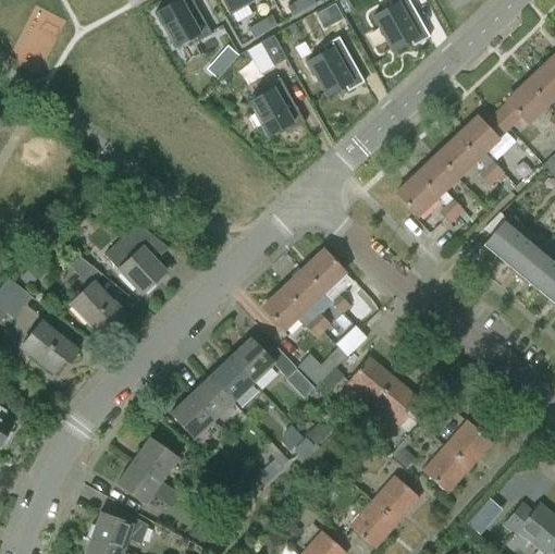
[(173,0),(156,10),(175,46),(193,36),(196,41),(212,32),(195,0),(173,0)]
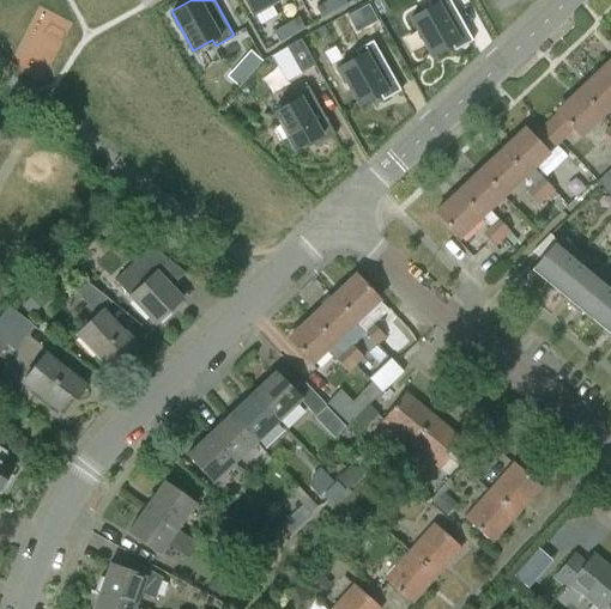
[(276,1),(274,0),(244,0),(253,13),(276,1)]
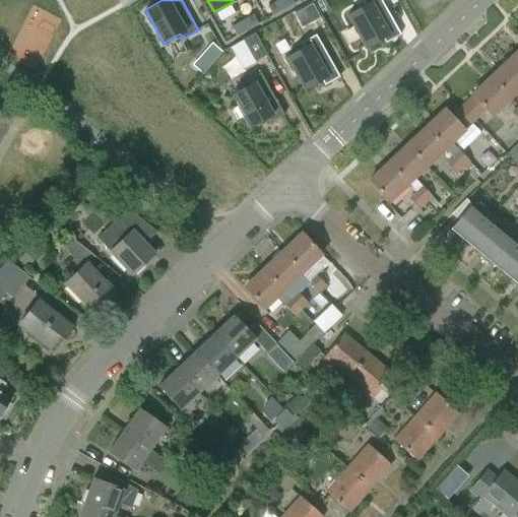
[(276,0),(269,4),(274,13),(284,7),(280,0),(276,0)]
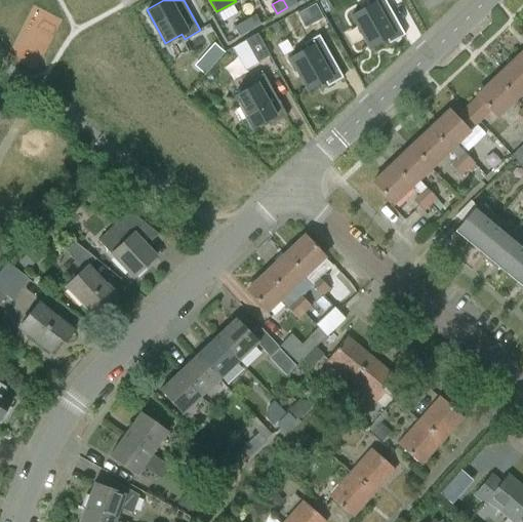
[(369,3),(352,12),(371,46),(388,37),(391,41),(406,33),(388,0),(367,0),(369,3)]
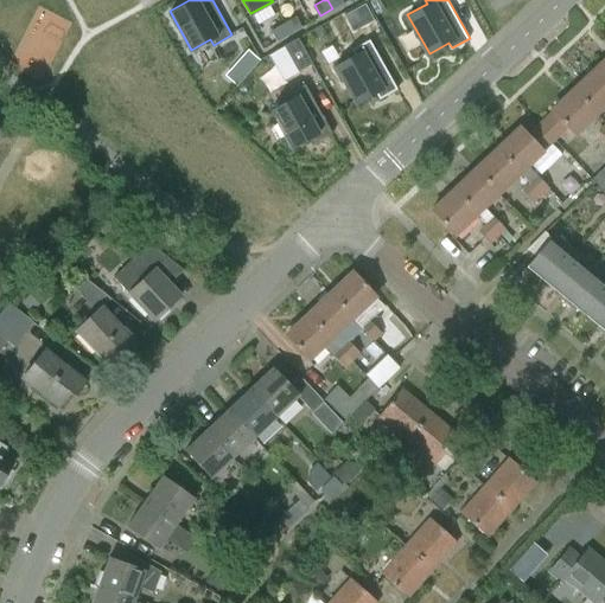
[(365,2),(344,14),(354,30),(374,19),(365,2)]
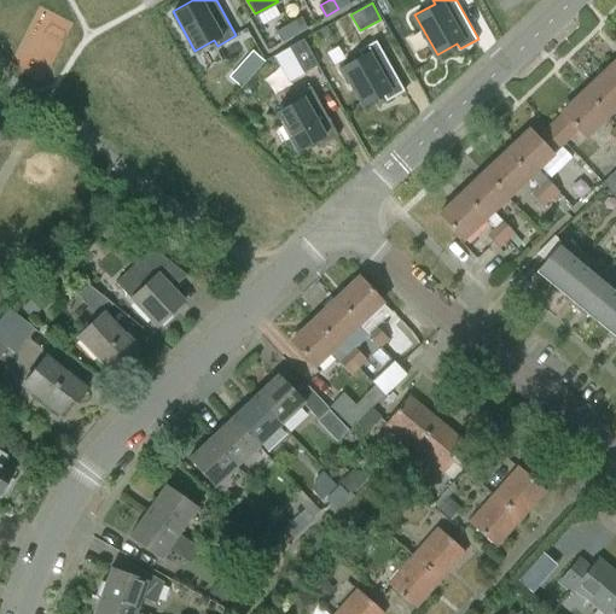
[(302,15),(290,22),(296,33),(308,25),(302,15)]
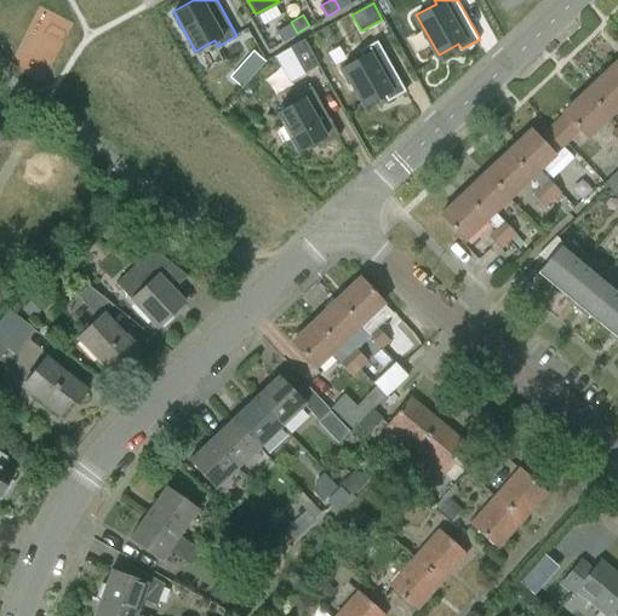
[(291,22),(278,29),(284,40),(297,33),(291,22)]
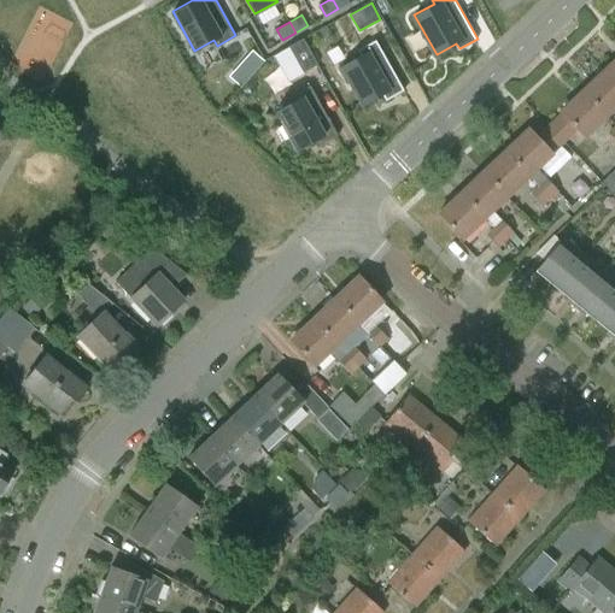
[(304,37),(290,46),(304,71),(318,63),(304,37)]
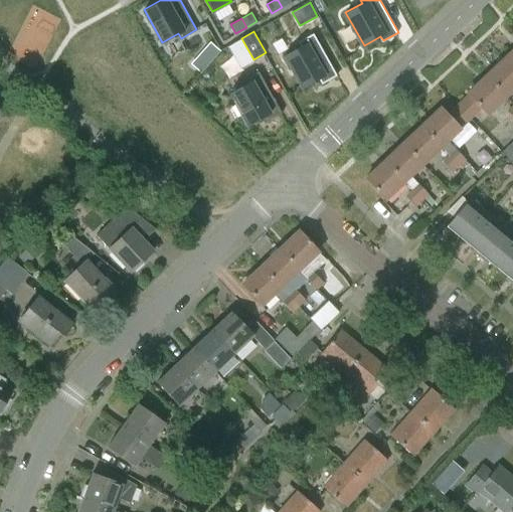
[(301,44),(285,54),(304,88),(320,77),(322,82),(337,73),(314,32),(299,40),(301,44)]
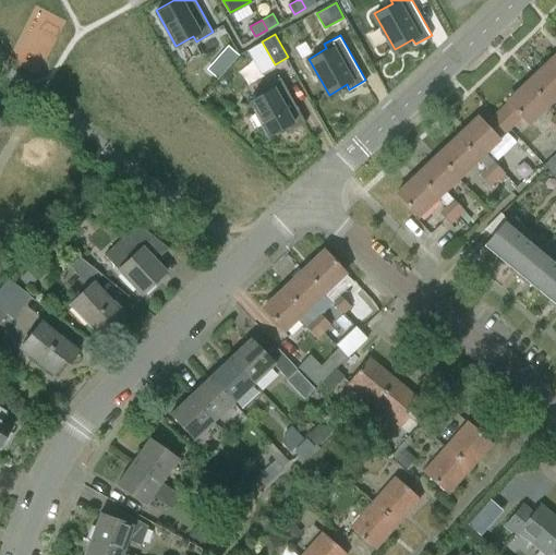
[(229,45),(217,57),(227,67),(239,52),(229,45)]
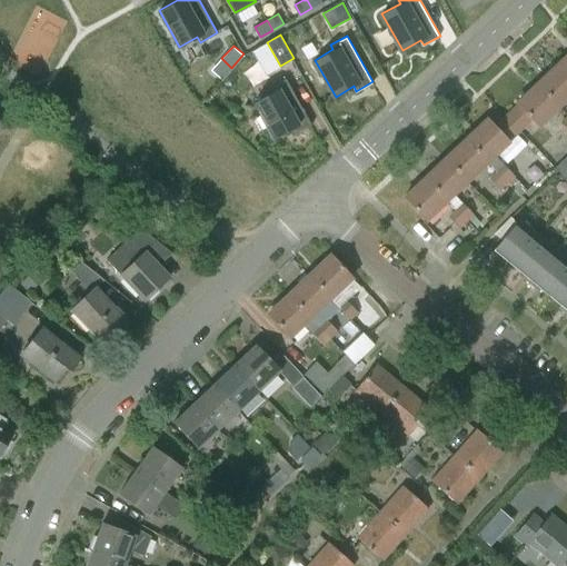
[(566,71),(558,62),(538,82),(559,106),(566,98),(566,71)]
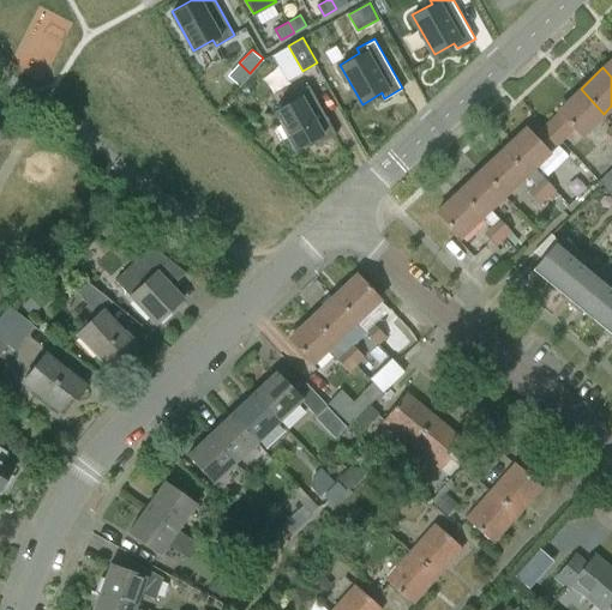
[(295,101),(276,112),(297,149),(316,138),(319,143),(337,133),(309,83),(291,94),(295,101)]
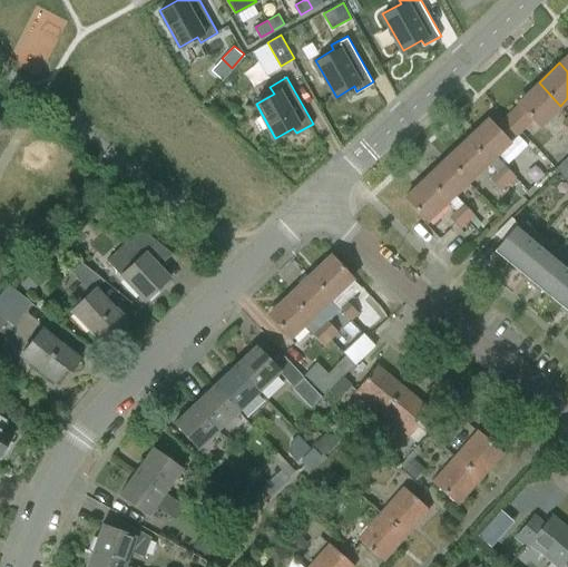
[(520,104),(508,115),(521,129),(532,118),(540,125),(560,106),(539,82),(518,103),(520,104)]
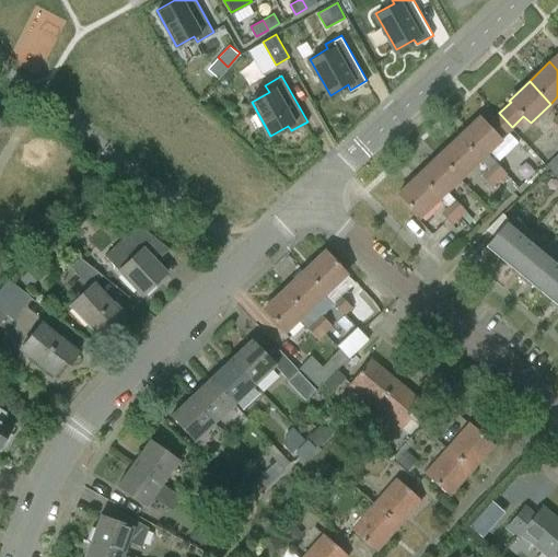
[(480,116),(460,135),(481,158),(489,166),(500,180),(512,193),(520,186),(508,172),(488,151),(501,139),(500,138),(512,127),(499,113),(488,124),(480,116)]
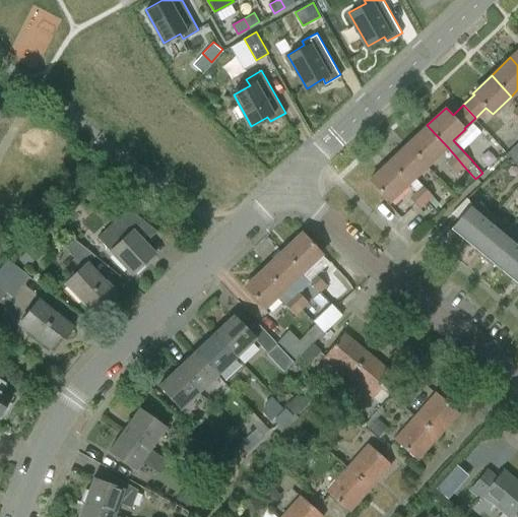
[(308,126),(324,117),(320,110),(304,119),(308,126)]
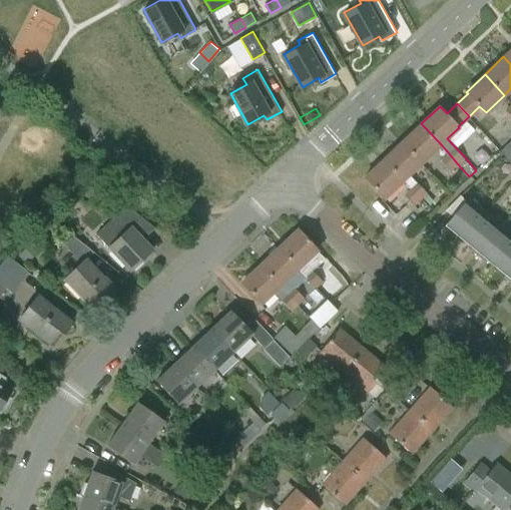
[(421,123),(402,141),(422,162),(441,144),(421,123)]
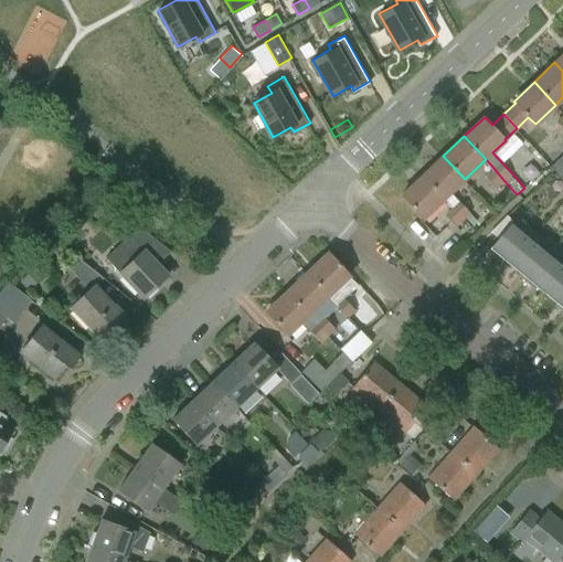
[(443,156),(423,176),(444,198),(453,207),(464,219),(468,215),(473,212),(452,191),(465,179),(443,156)]
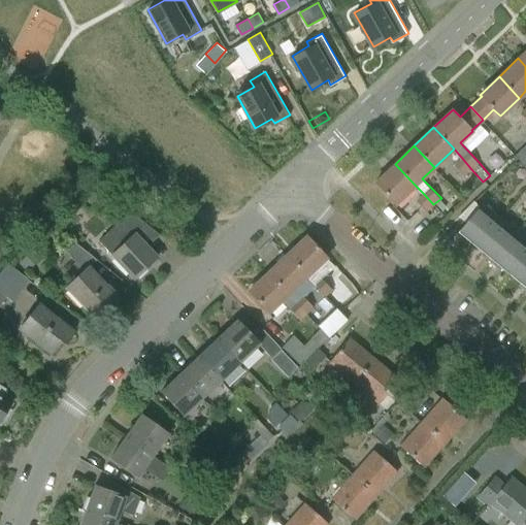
[(525,155),(519,150),(513,155),(525,166),(525,155)]
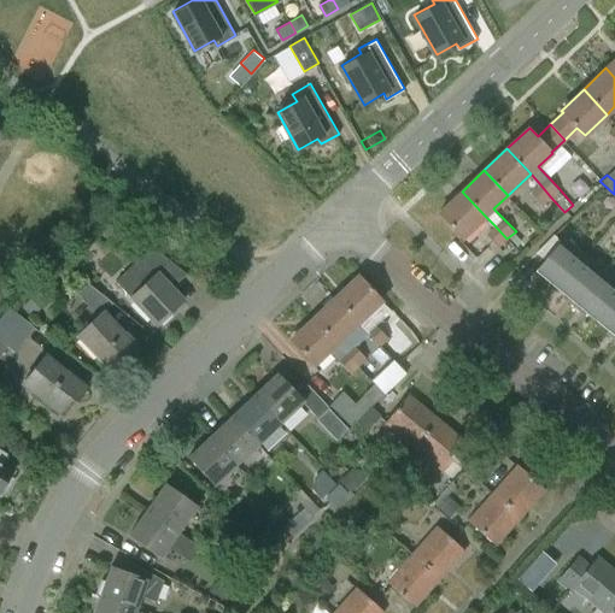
[(539,183),(531,190),(544,205),(551,198),(539,183)]
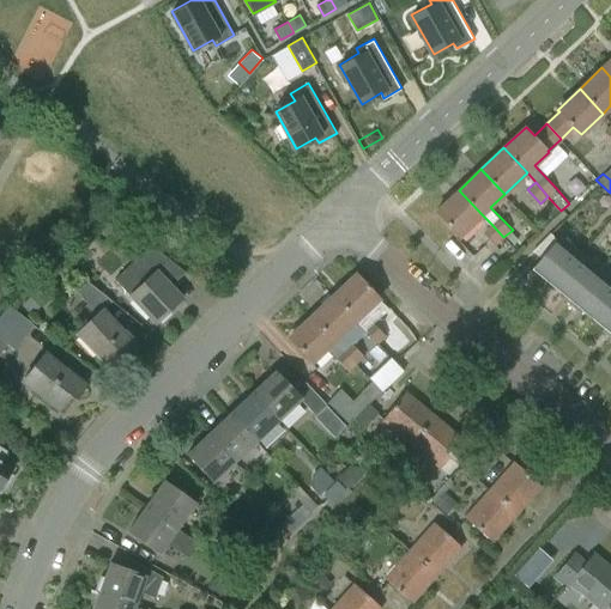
[(472,224),(482,214),(459,190),(436,211),(460,236),(472,224)]
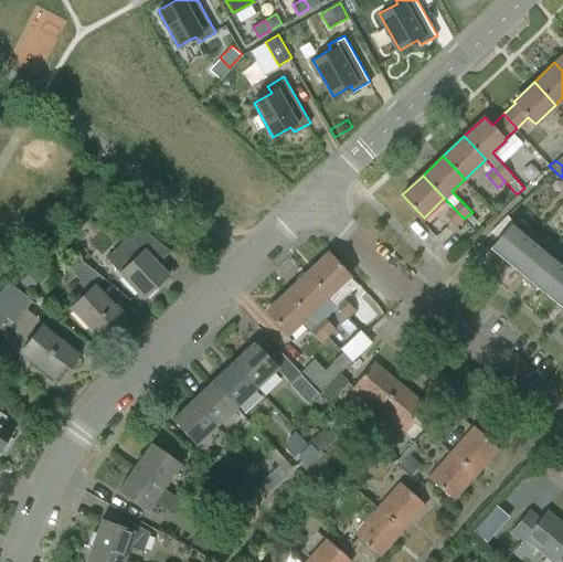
[(108,213),(109,204),(98,203),(97,212),(108,213)]
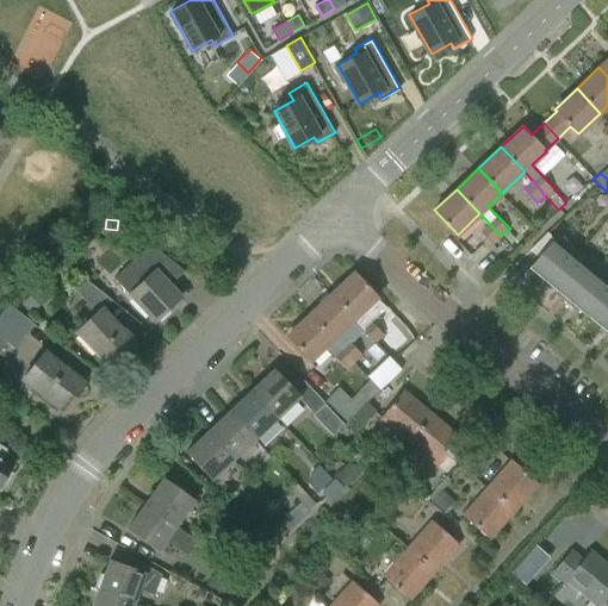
[(489,223),(482,230),(494,243),(501,236),(489,223)]
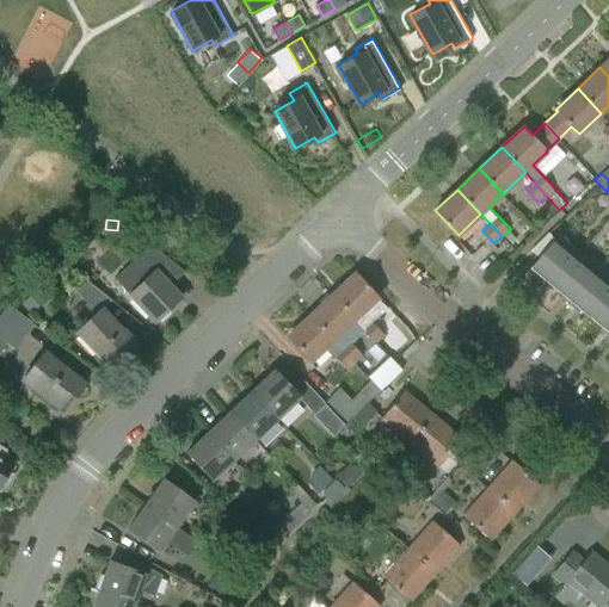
[(511,229),(506,233),(514,240),(518,235),(511,229)]
